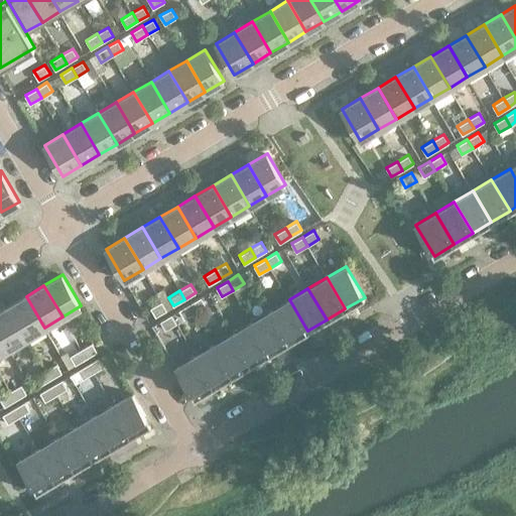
[(44,328),(26,296),(8,306),(27,338),(44,328)]
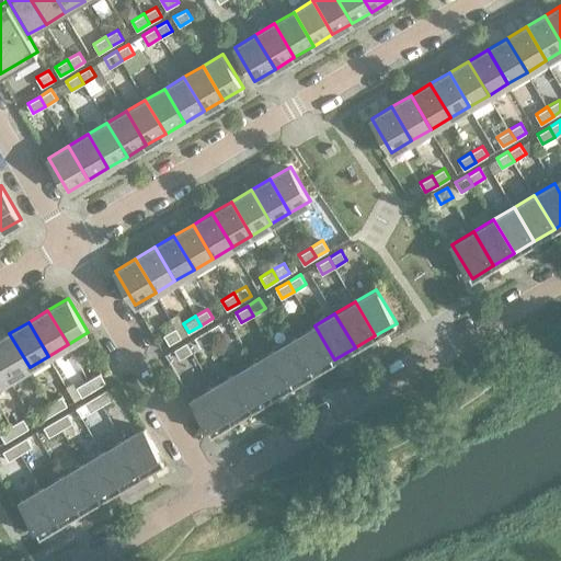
[(224,332),(218,322),(206,330),(213,340),(224,332)]
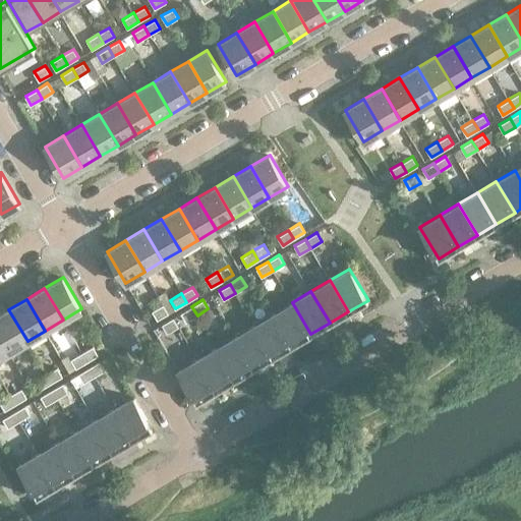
[(310,334),(292,302),(273,313),(291,345),(310,334)]
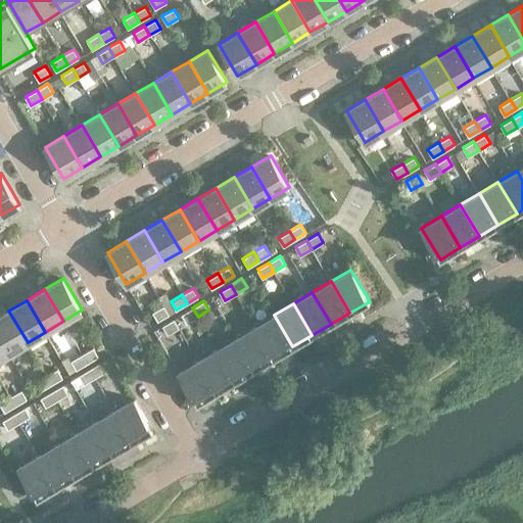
[(152,312),(158,321),(170,314),(163,304),(152,312)]
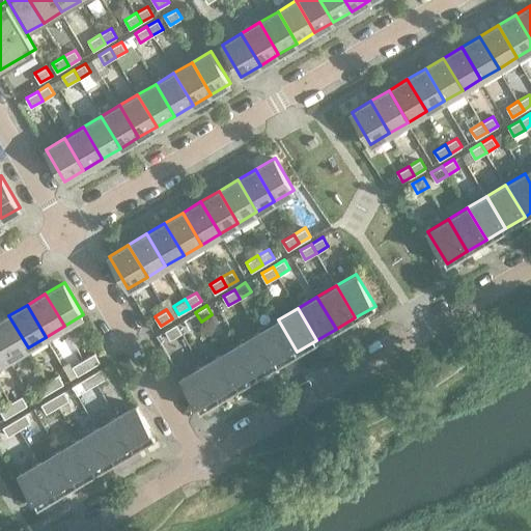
[(201,322),(195,312),(184,318),(190,328),(201,322)]
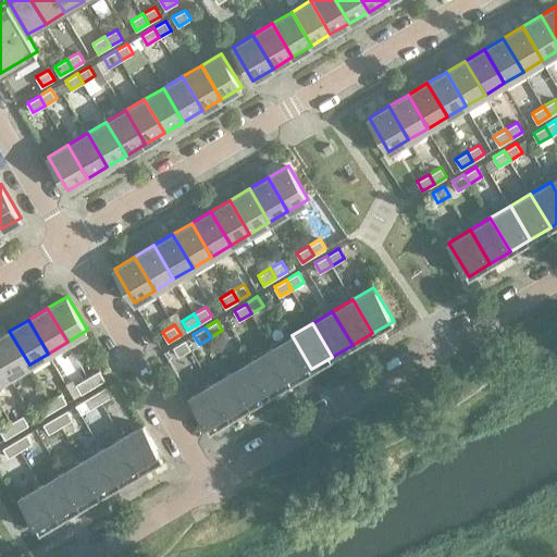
[(29,364),(9,331),(0,335),(0,359),(10,375),(29,364)]
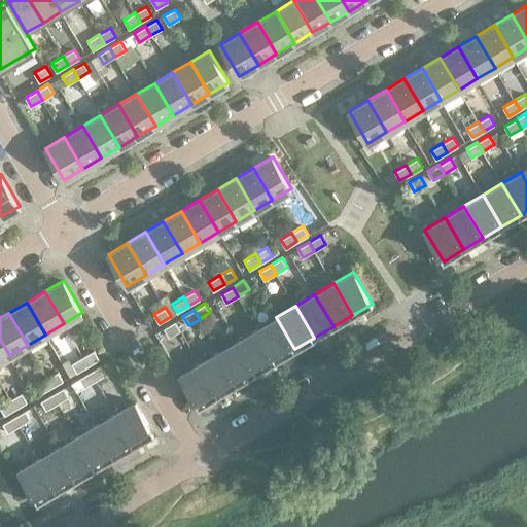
[(294,349),(276,317),(257,328),(276,360),(294,349)]
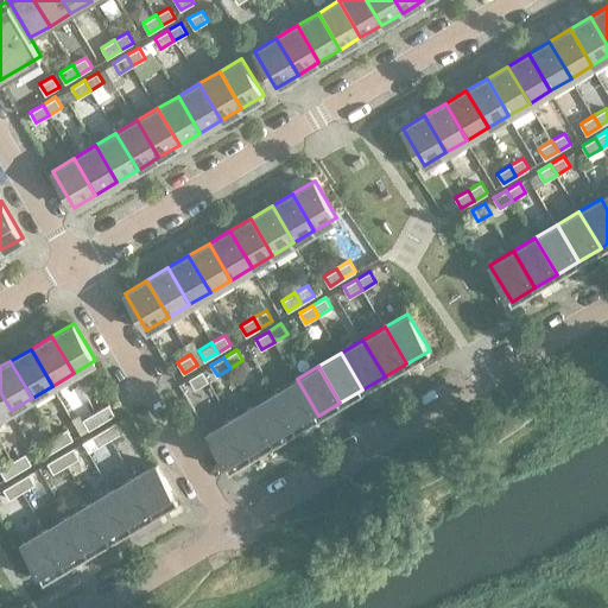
[(208,381),(202,371),(189,379),(195,388),(208,381)]
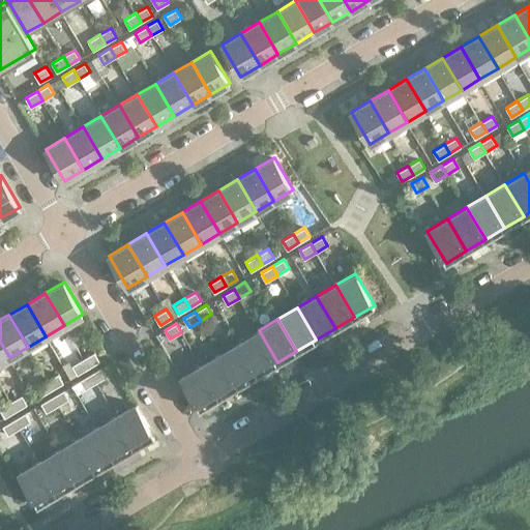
[(277,362),(259,330),(239,342),(258,374),(277,362)]
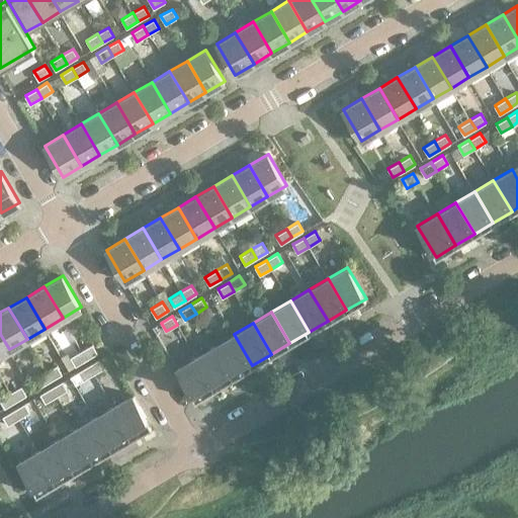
[(0,354),(9,349),(0,334),(0,354)]
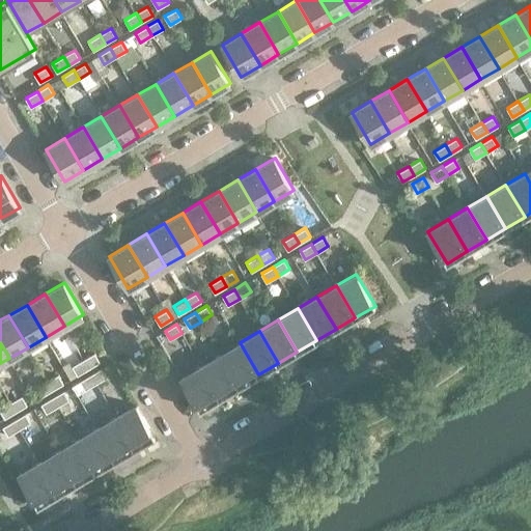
[(258,374),(240,342),(220,354),(240,386),(258,374)]
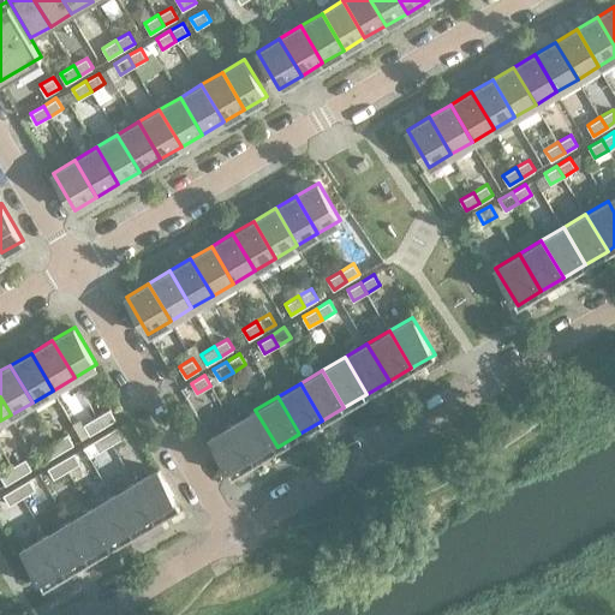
[(109,407),(96,416),(103,427),(117,418),(109,407)]
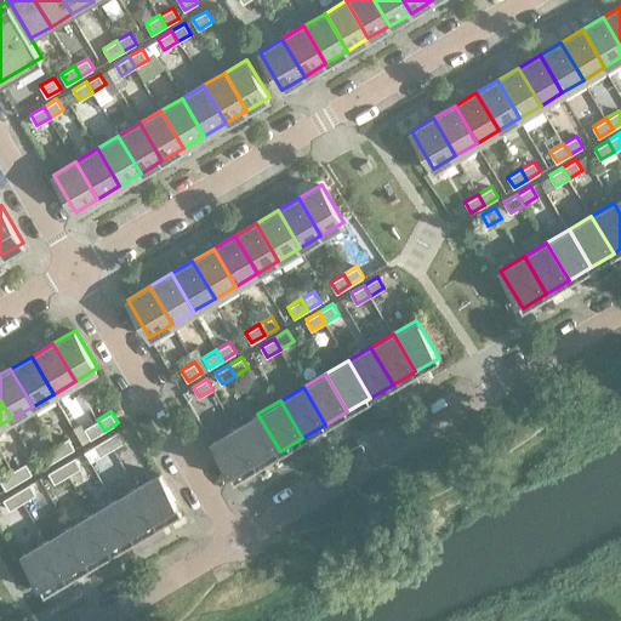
[(280,451),(257,414),(235,427),(257,465),(280,451)]
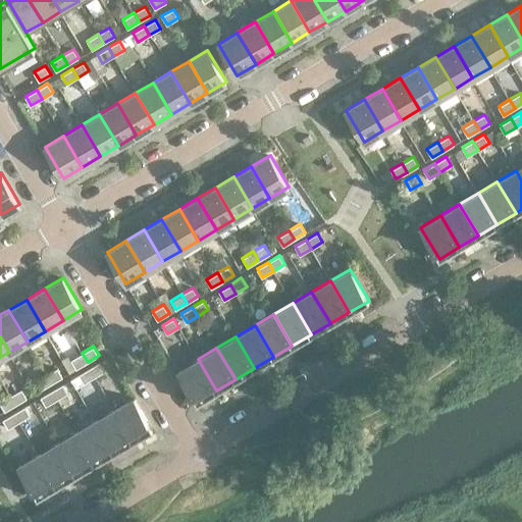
[(88,362),(82,353),(71,359),(76,368),(88,362)]
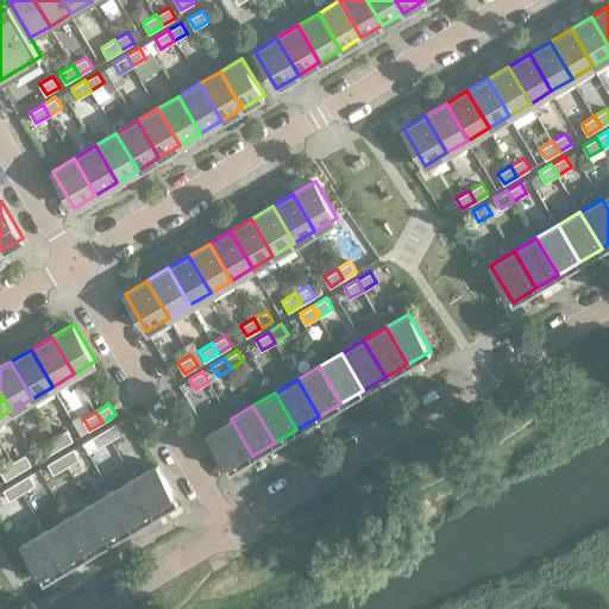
[(252,456),(231,419),(207,433),(230,470),(252,456)]
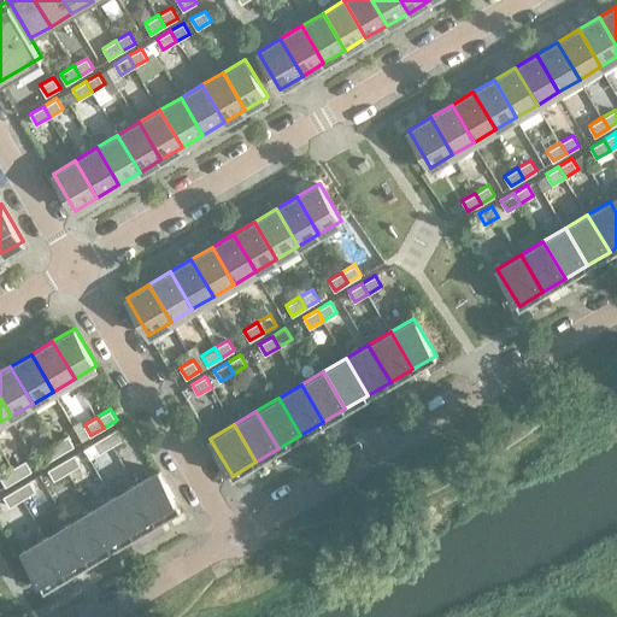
[(125,438),(119,427),(106,435),(112,445),(125,438)]
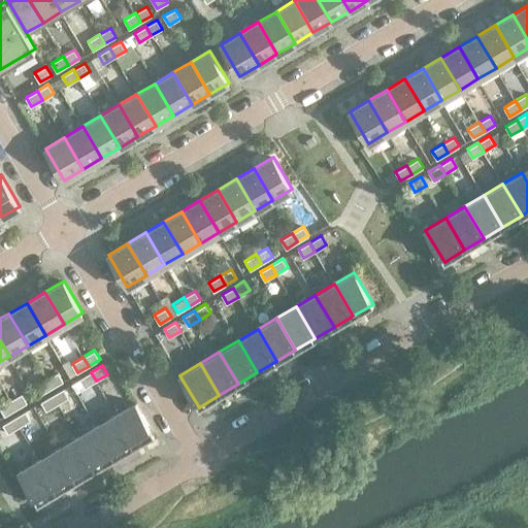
[(58,371),(46,378),(53,388),(63,381),(58,371)]
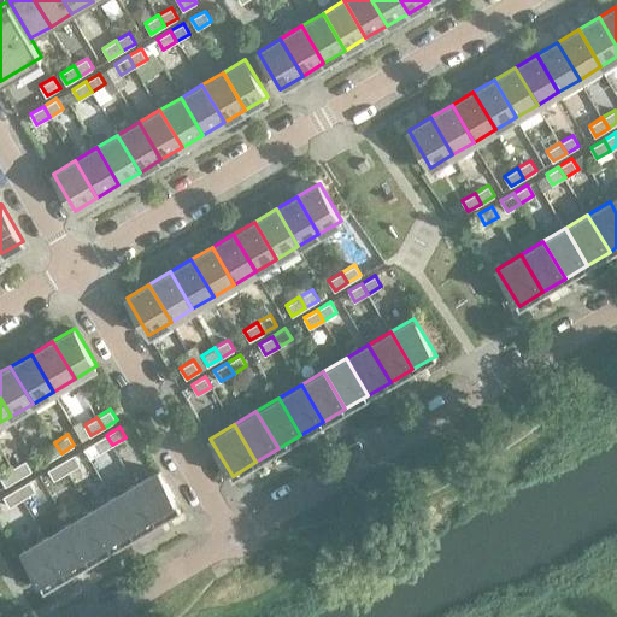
[(112,445),(106,435),(93,442),(99,453),(112,445)]
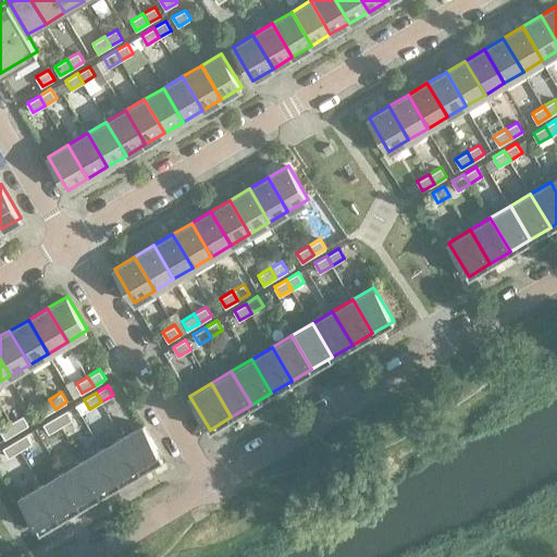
[(56,409),(49,399),(37,406),(44,416),(56,409)]
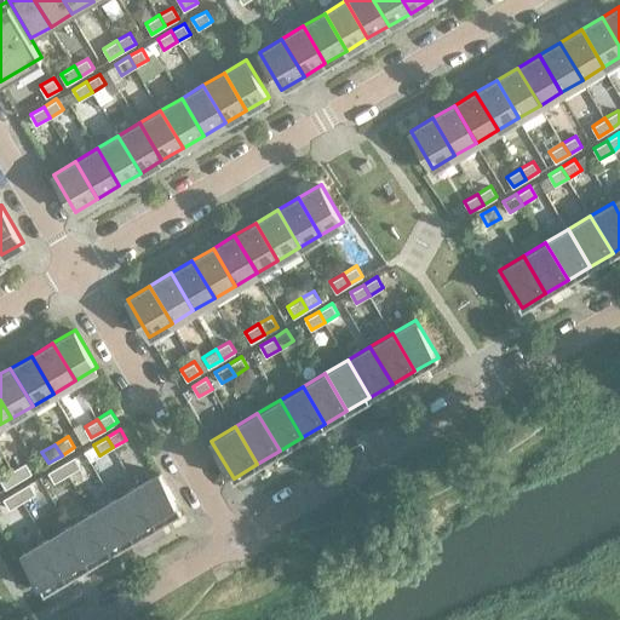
[(81,466),(75,455),(62,464),(68,474),(81,466)]
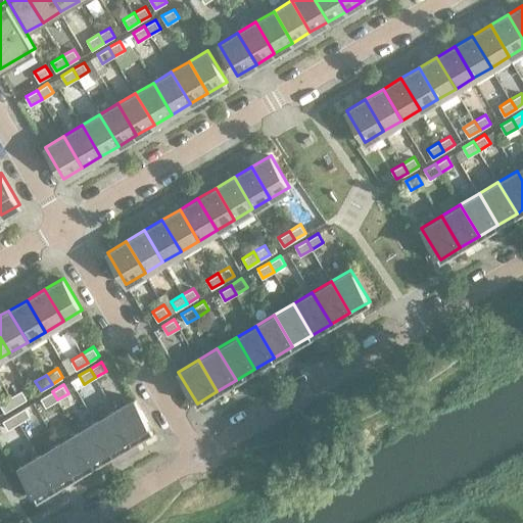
[(21,389),(10,396),(16,405),(27,398),(21,389)]
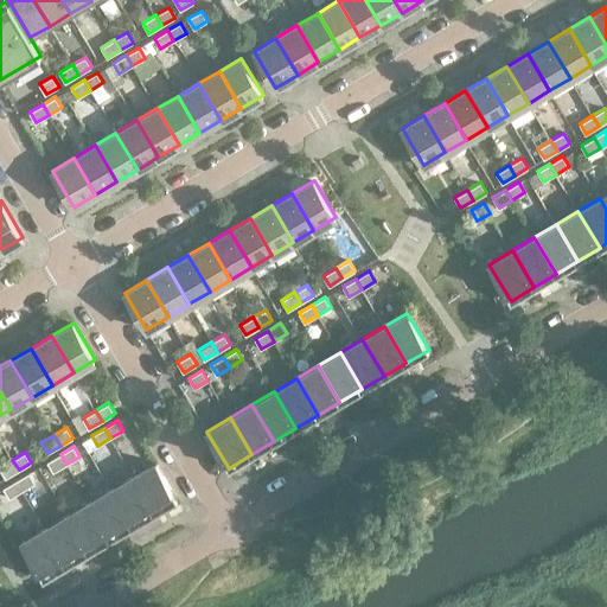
[(66,464),(61,454),(48,461),(53,472),(66,464)]
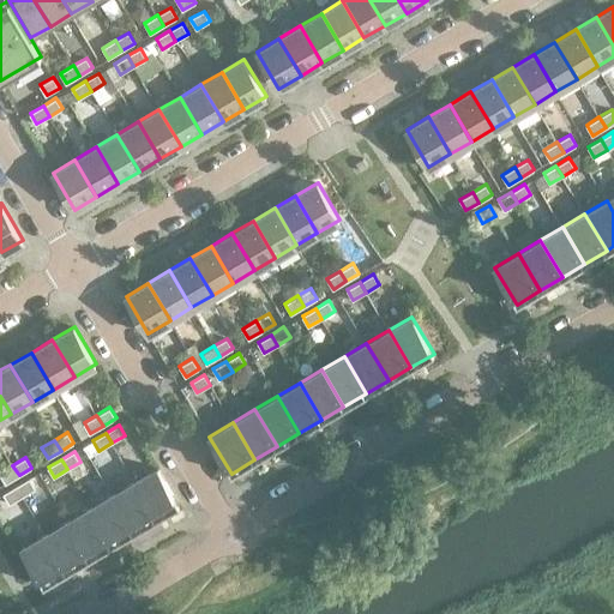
[(19,475),(12,465),(0,471),(0,474),(6,483),(19,475)]
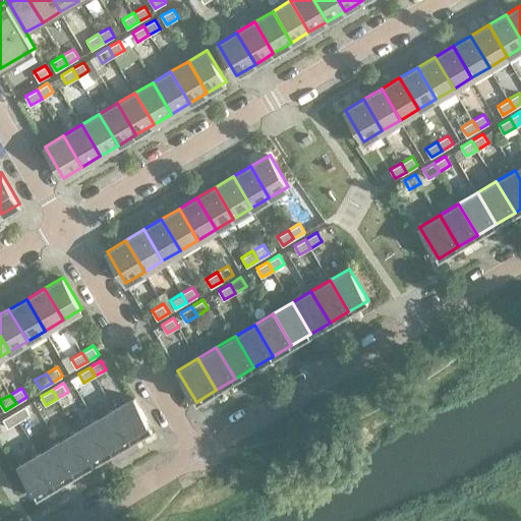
[(153,427),(133,396),(114,408),(132,440),(153,427)]
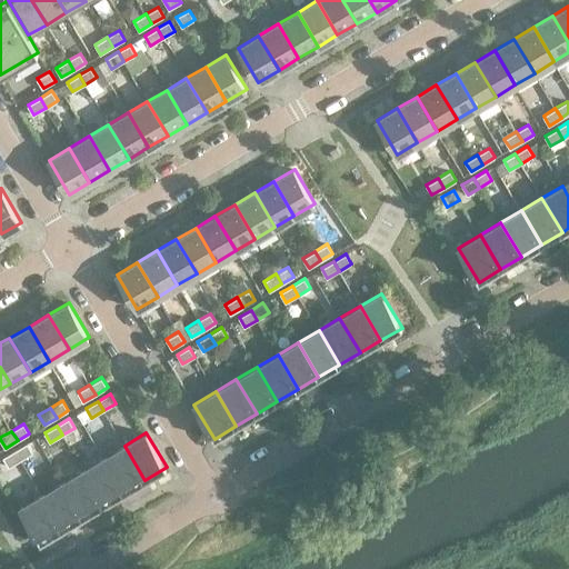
[(33,452),(27,442),(16,450),(21,459),(33,452)]
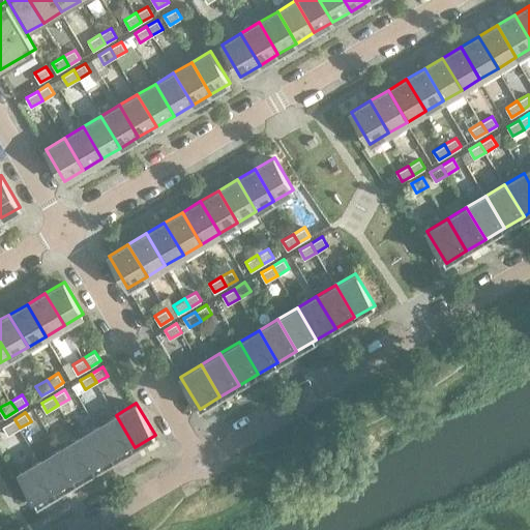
[(135,447),(116,415),(96,427),(116,459),(135,447)]
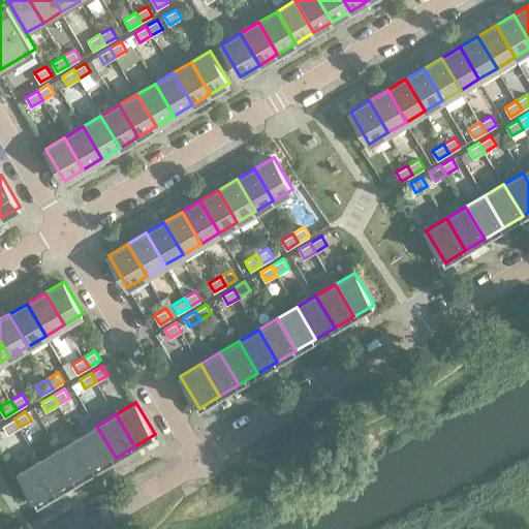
[(20,427),(14,418),(3,425),(8,434),(20,427)]
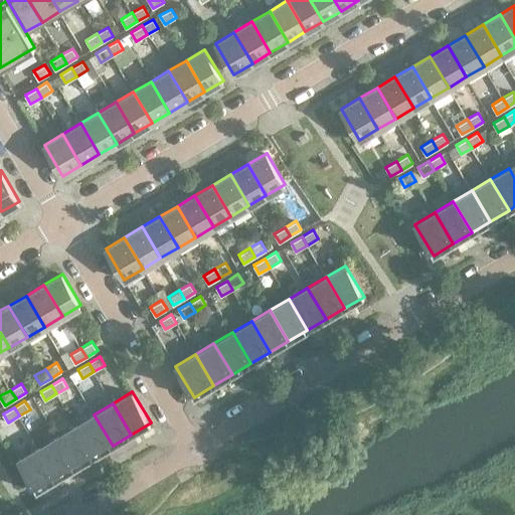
[(113,446),(94,414),(75,425),(94,457),(113,446)]
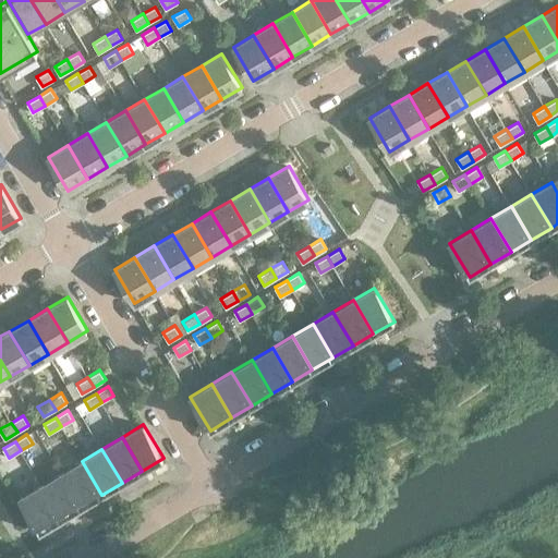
[(101,495),(82,461),(61,473),(81,507),(101,495)]
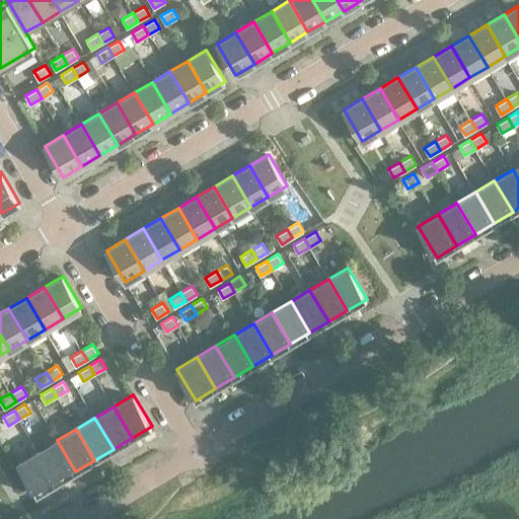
[(75,471),(57,440),(38,451),(57,483),(75,471)]
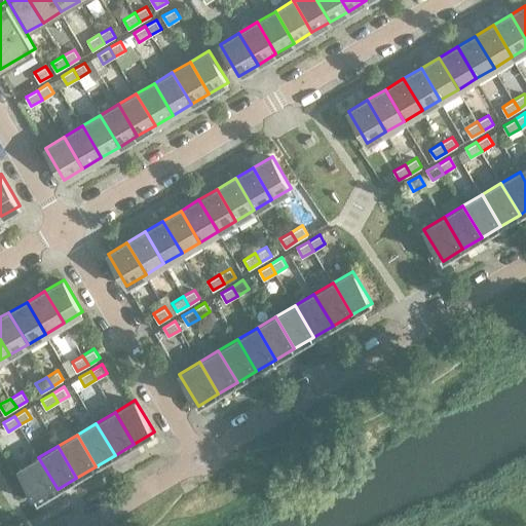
[(58,489),(38,457),(19,470),(37,501),(58,489)]
